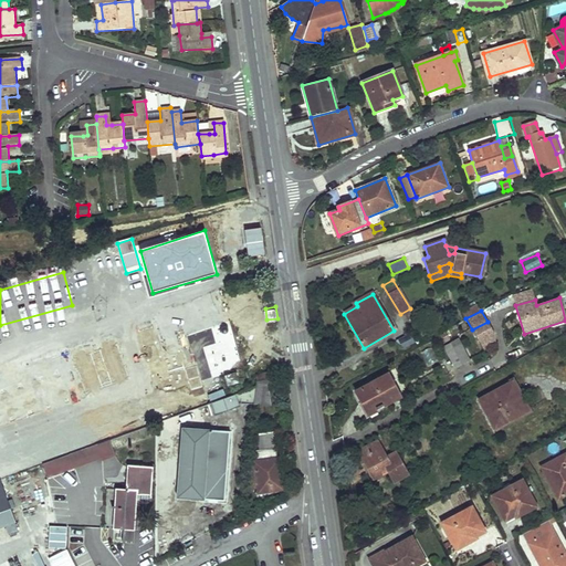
[(408,333),(397,338),(402,347),(413,343),(408,333)]
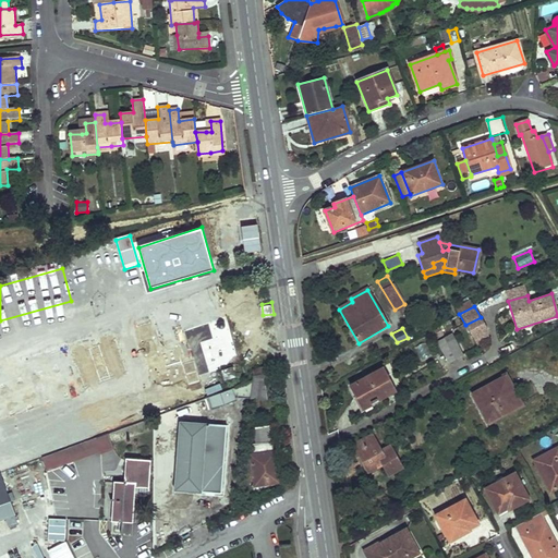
[(448,363),(462,355),(453,339),(439,347),(448,363)]
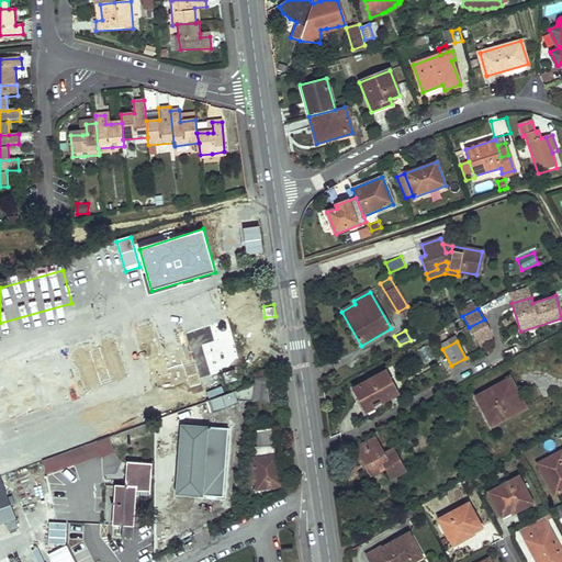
[(105,401),(125,395),(112,347),(105,349),(104,345),(98,347),(98,350),(92,352),(105,401)]
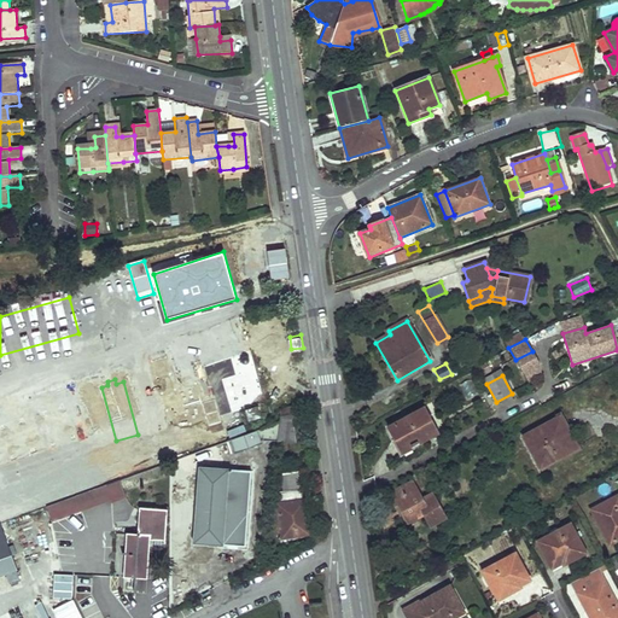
[(254,394),(250,382),(231,388),(234,398),(254,394)]
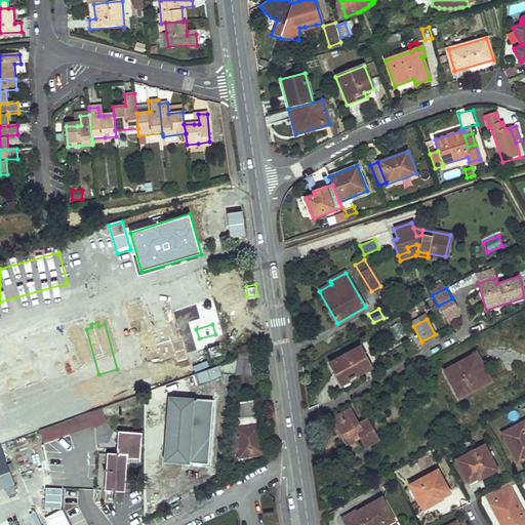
[(250,346),(237,351),(237,354),(250,351),(250,346)]
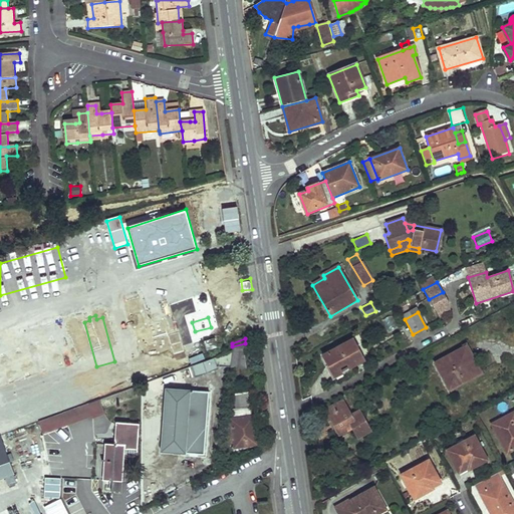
[(215,347),(213,339),(204,341),(207,350),(215,347)]
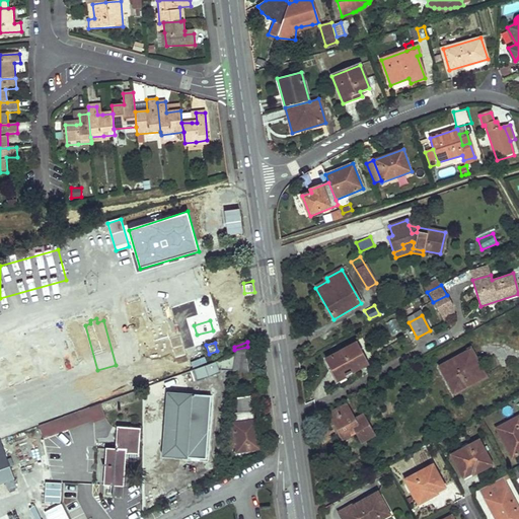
[(341,353),(340,351),(332,355),(334,357),(326,361),(338,380),(366,364),(355,345),(341,353)]
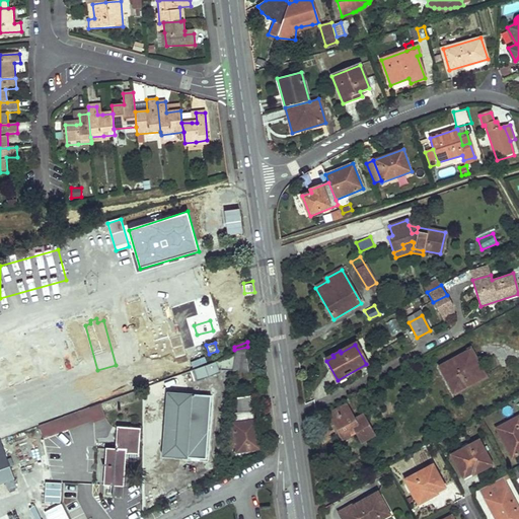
[(231,373),(247,374),(245,356),(255,353),(254,346),(247,347),(234,350),(233,356),(231,371),(231,373)]
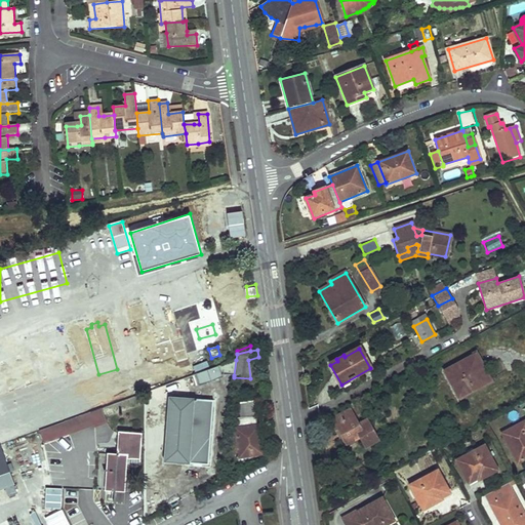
[(458,397),(489,381),(476,356),(445,371),(458,397)]
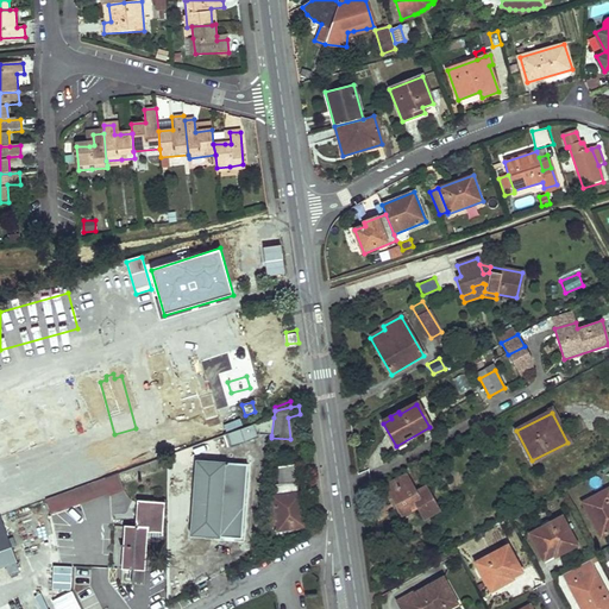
[(271,435),(274,418),(252,425),(256,435),(271,435)]
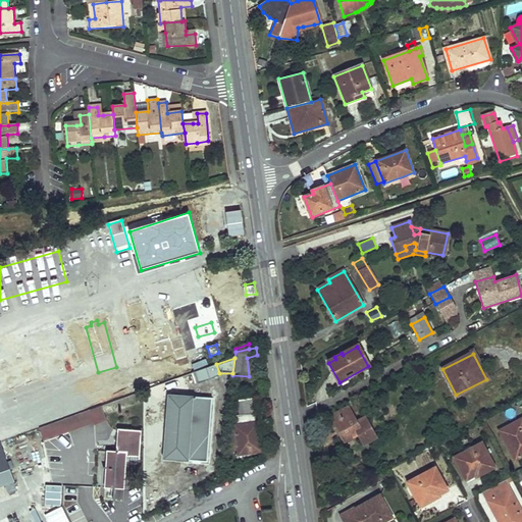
[(164,458),(207,462),(212,399),(168,395),(164,458)]
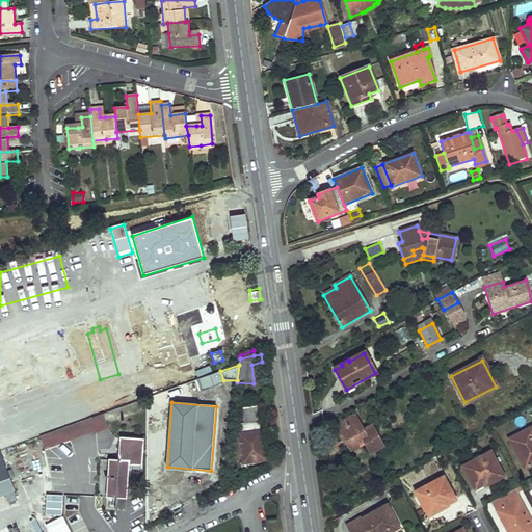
[(239,435),(242,463),(265,460),(262,431),(260,431),(257,405),(241,407),(243,424),(239,424),(240,434),(239,435)]
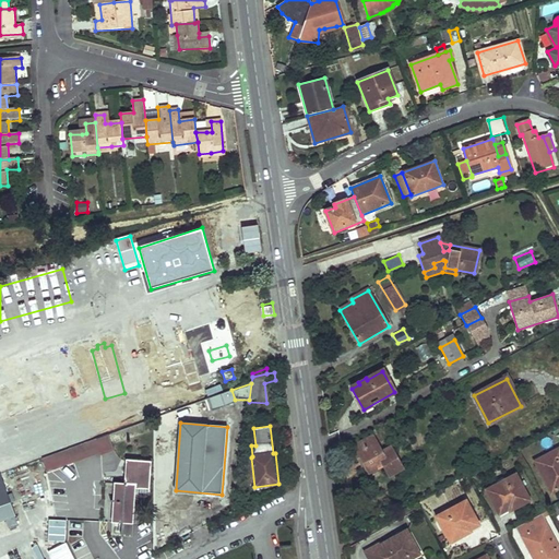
[(119,442),(132,437),(128,428),(115,433),(119,442)]
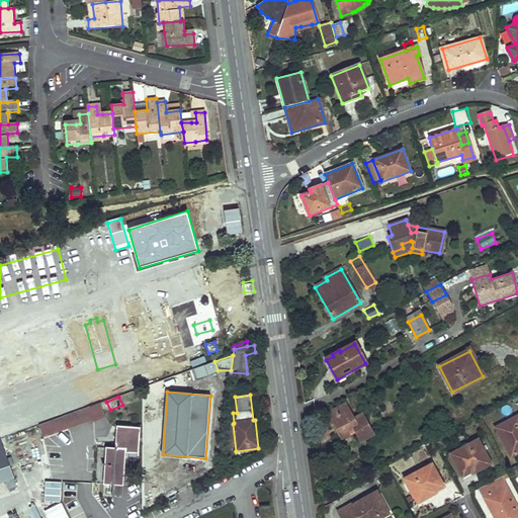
[(104,413),(101,403),(40,425),(45,435),(104,413)]
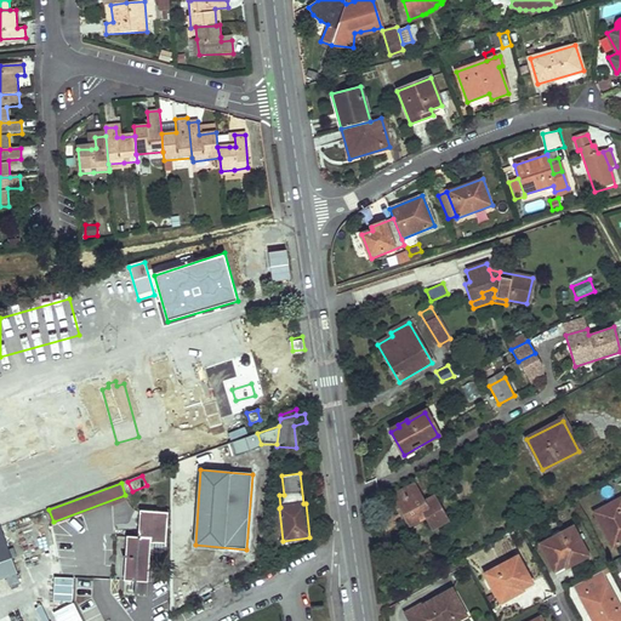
[(432,530),(446,522),(433,499),(423,503),(412,484),(392,496),(402,514),(403,514),(410,528),(426,519),(432,530)]
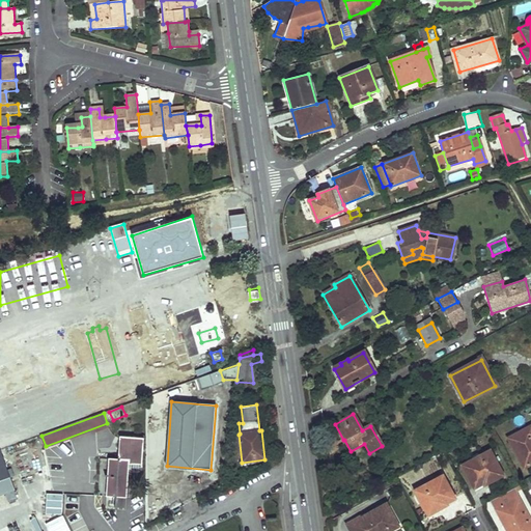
[(530,464),(530,426),(509,439),(525,468),(530,464)]
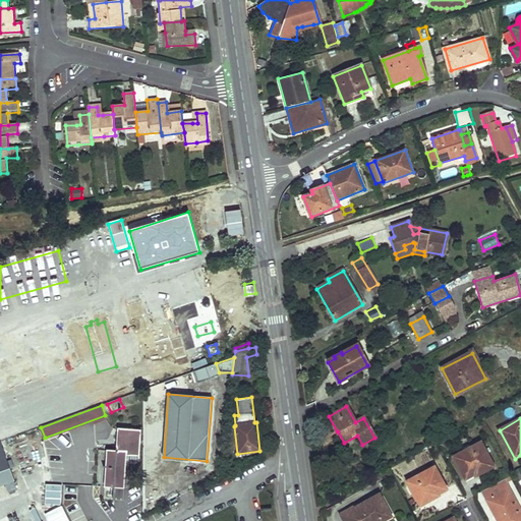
[(139,431),(116,430),(115,451),(106,450),(103,488),(123,489),(125,457),(138,458),(139,431)]
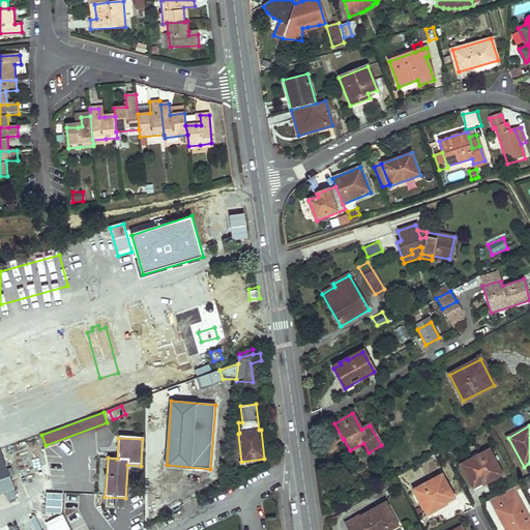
[(483,484),(501,475),(489,450),(462,465),(473,488),(482,483),(483,484)]
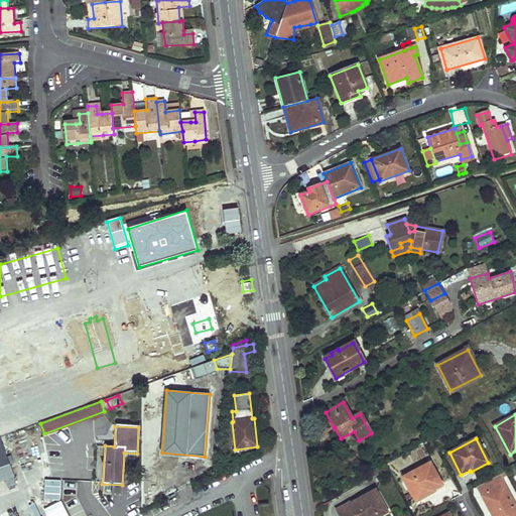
[(0,440),(0,481),(13,477),(0,440)]
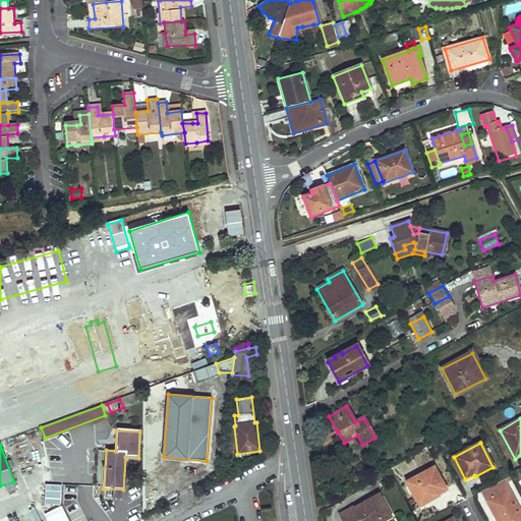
[(438,494),(446,488),(435,467),(408,481),(420,505),(438,496),(438,494)]
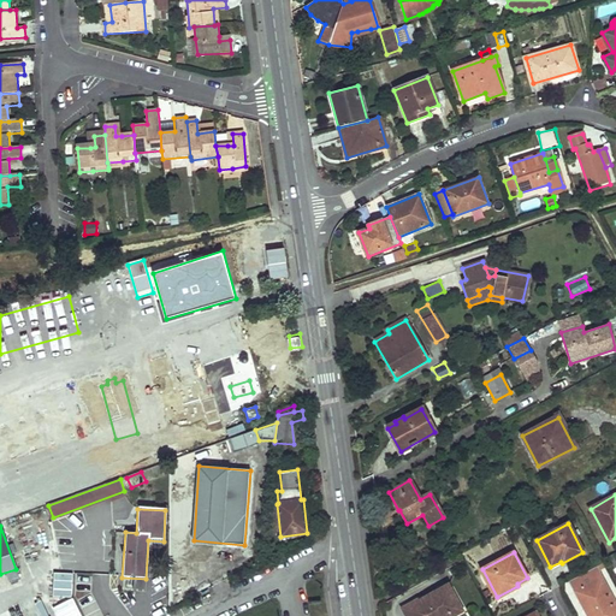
[(615,615),(615,606),(594,567),(569,580),(588,615),(615,615)]
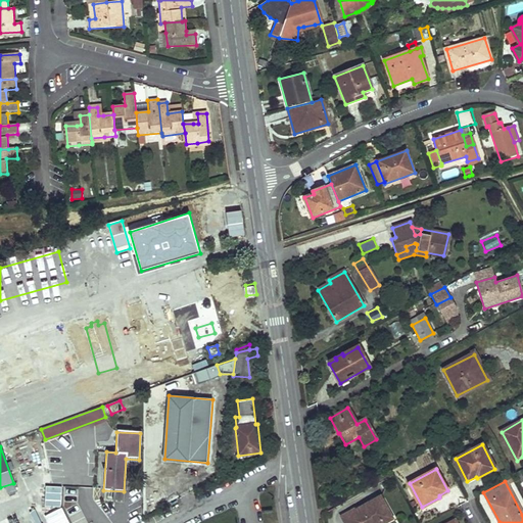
[(61,507),(62,487),(46,485),(45,506),(61,507)]
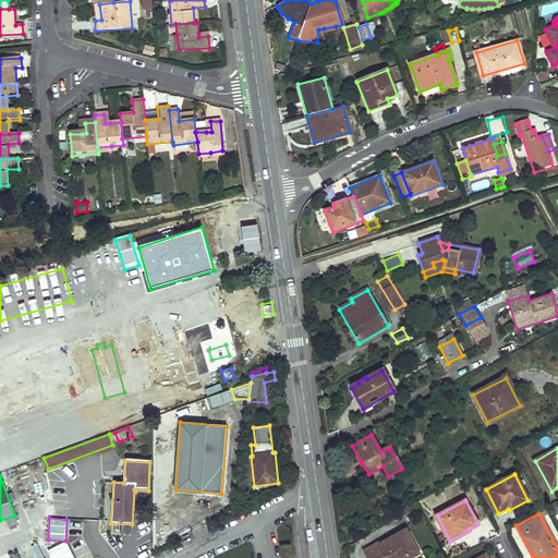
[(379,542),(364,550),(367,557),(409,557),(419,553),(407,531),(398,535),(395,535),(379,543),(379,542)]
